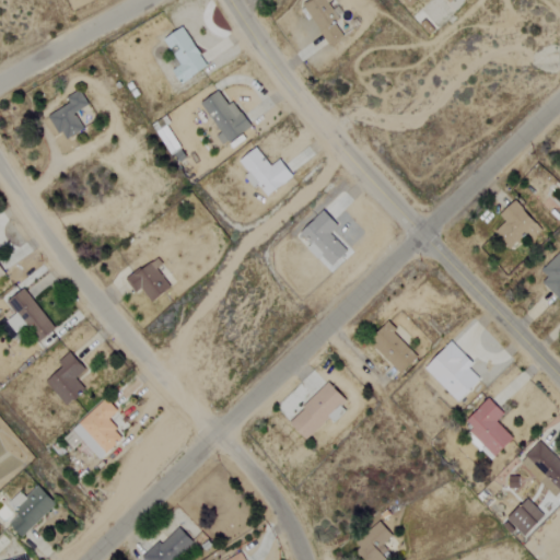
[(346,36),(325,0),(307,0),(310,1),(304,4),(327,46),(346,36)]
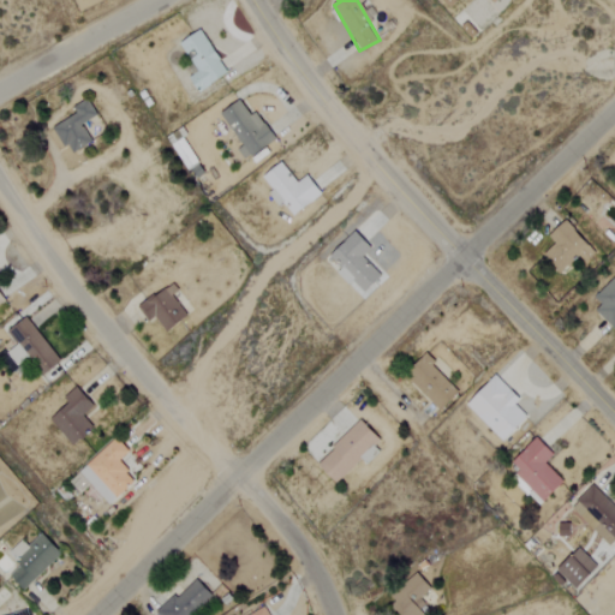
[(179,45),(187,58),(189,58),(198,72),(189,78),(198,94),(228,73),(201,30),(179,45)]
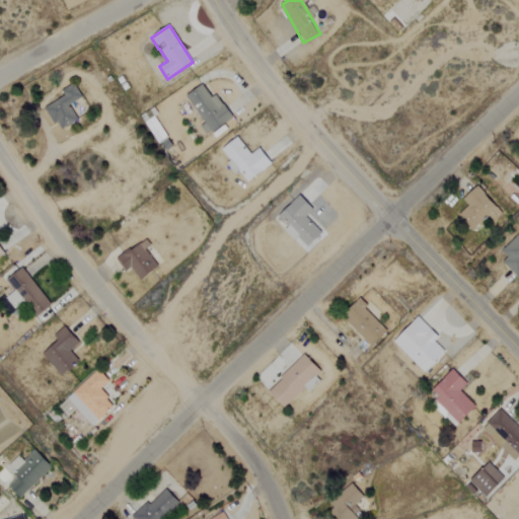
[(45,107),(58,131),(77,120),(69,105),(82,98),(73,83),(60,90),(64,96),(45,107)]
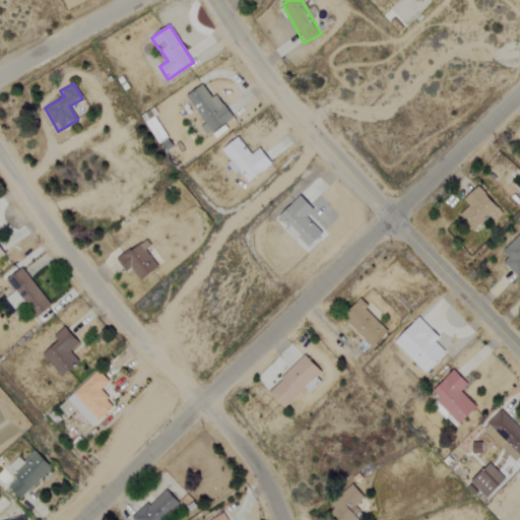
[(187,95),(203,124),(201,126),(206,135),(233,120),(217,94),(211,99),(203,85),(187,95)]
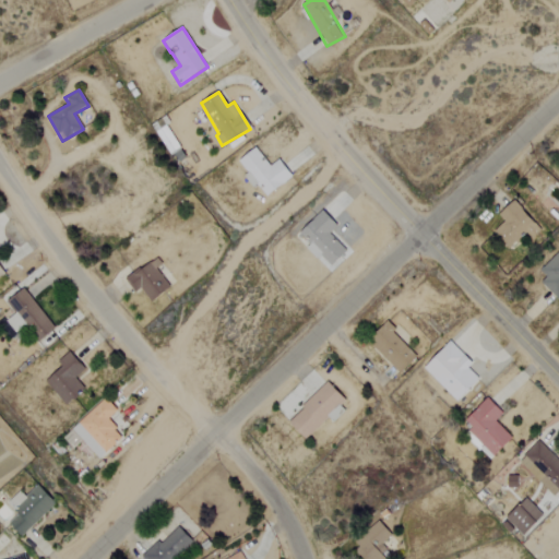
[(266,197),(293,178),(280,159),(270,167),(256,149),(238,161),(248,175),(245,177),(253,189),(258,186),(266,197)]
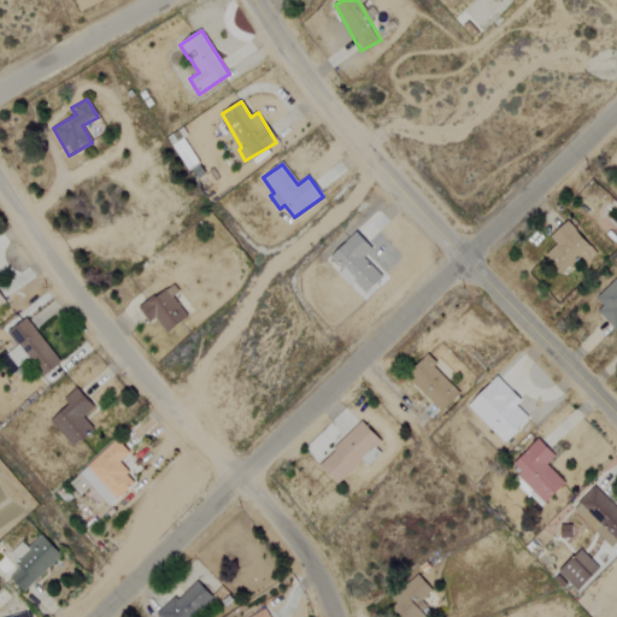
[(598,256),(568,222),(539,248),(562,274),(581,257),(587,264),(598,256)]
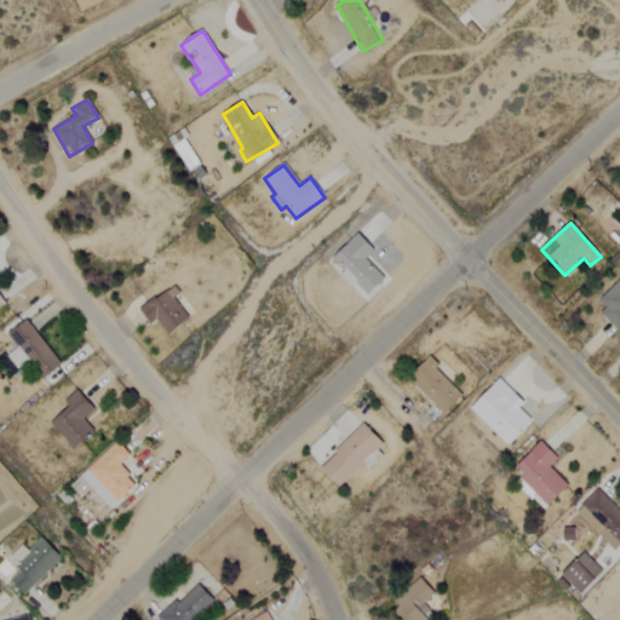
[(355,292),(359,287),(367,296),(384,279),(366,259),(374,251),(359,234),(332,259),(344,271),(339,275),(355,292)]
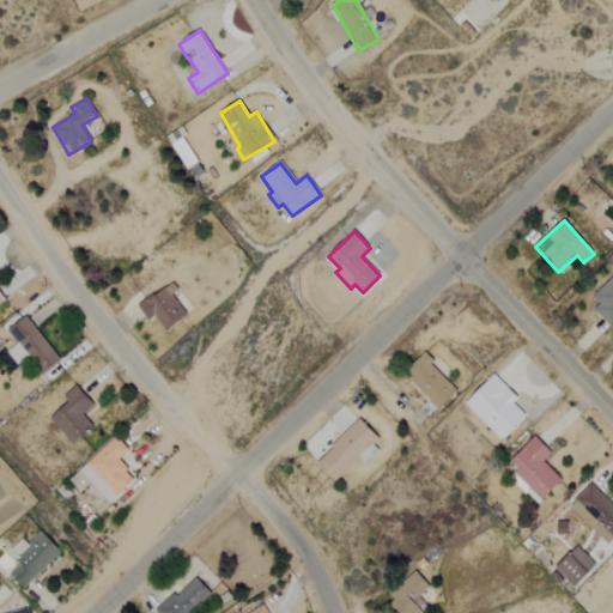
[(612,325),(612,275),(593,296),(600,304),(594,309),(611,327),(612,325)]
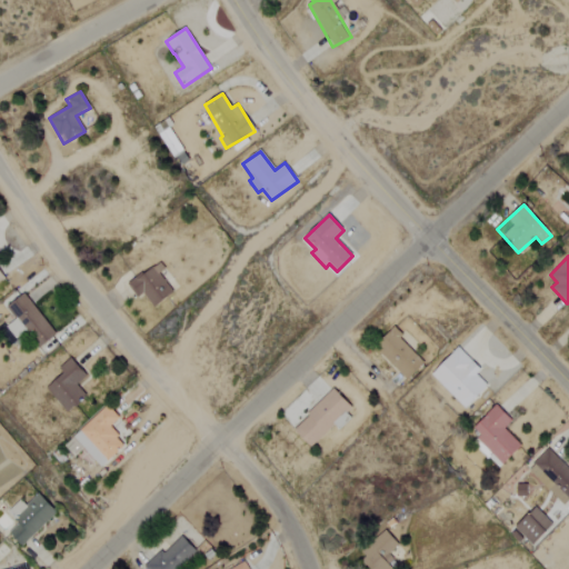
[(143,292),(153,307),(175,292),(157,265),(128,283),(137,297),(143,292)]
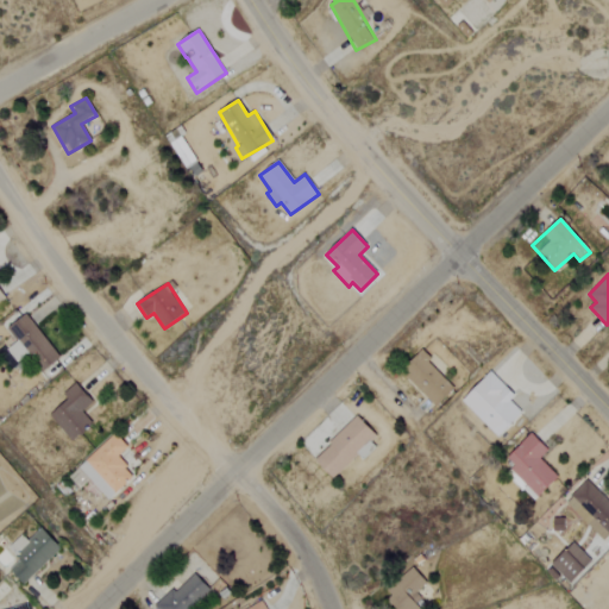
[(45,370),(62,356),(24,314),(8,330),(45,370)]
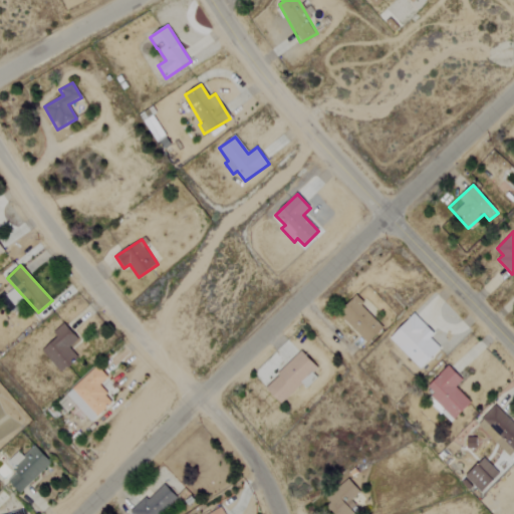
[(383,326),(360,305),(363,302),(357,296),(338,316),(368,343),(383,326)]
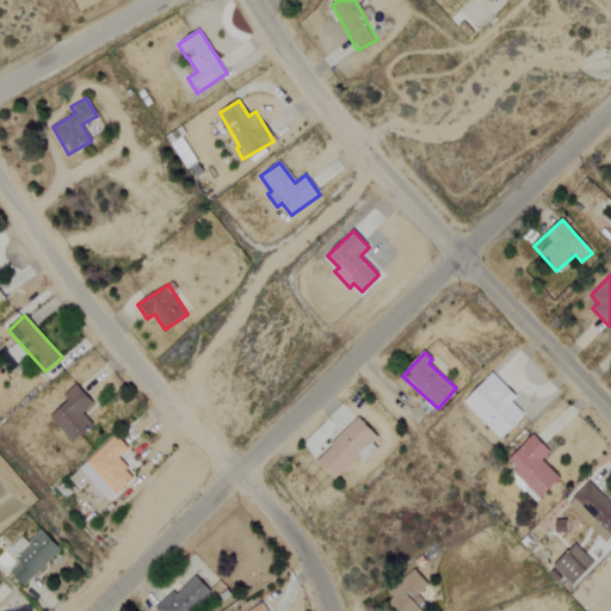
[(517,397),(492,372),(462,403),(499,439),(524,413),(512,402),(517,397)]
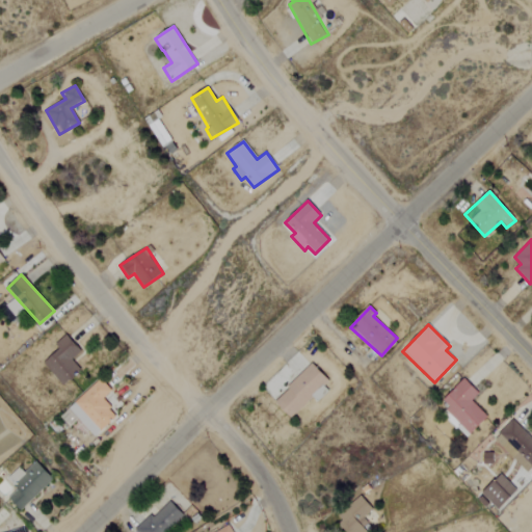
[(72,360),(81,351),(67,334),(54,344),(58,349),(43,362),(62,386),(81,370),(72,360)]
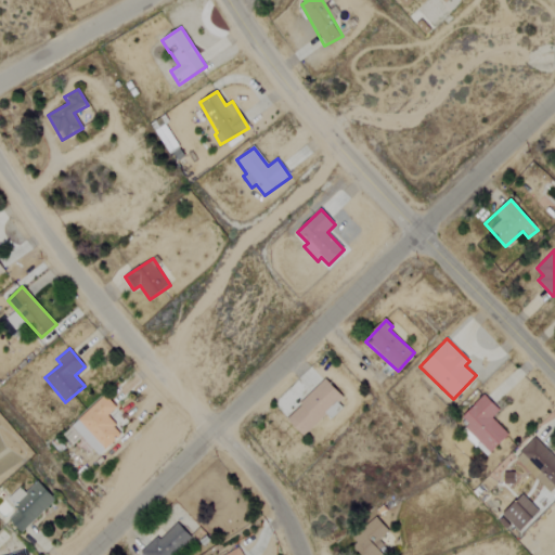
[(326,414),(328,417),(346,400),(326,379),(286,417),(304,436),(326,414)]
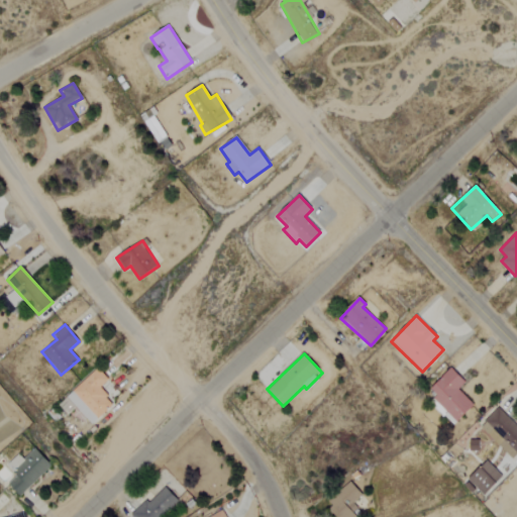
[(114,403),(100,389),(109,380),(97,367),(67,398),(93,424),(114,403)]
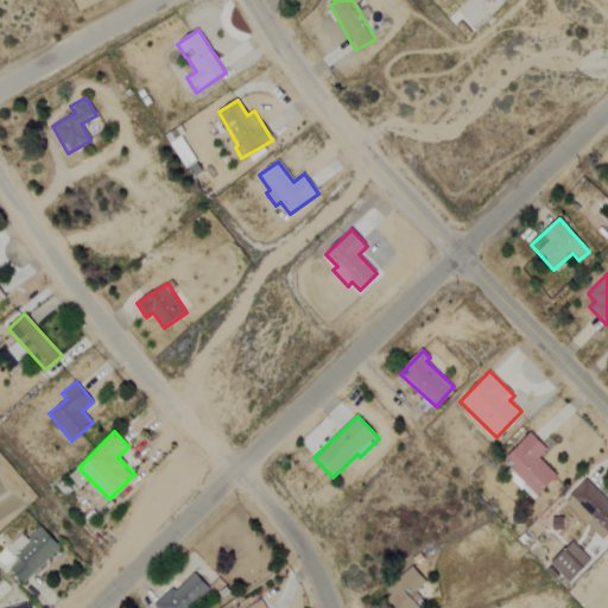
[(538,458),(548,449),(530,432),(500,464),(536,498),(557,476),(538,458)]
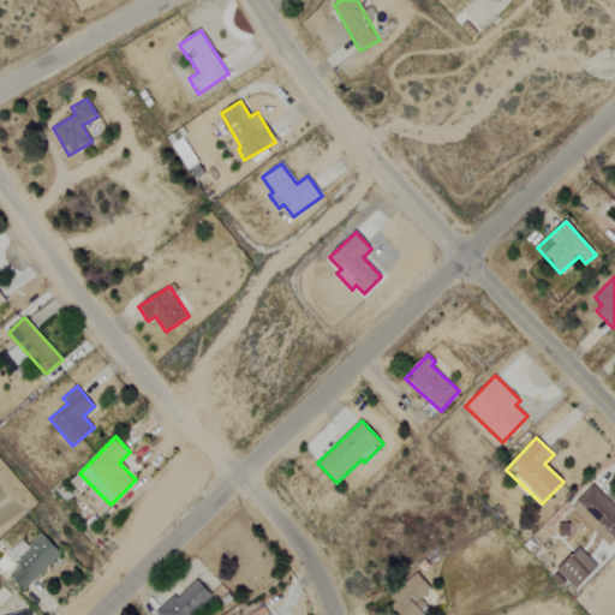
[(614,543),(614,503),(593,484),(571,508),(613,547),(614,543)]
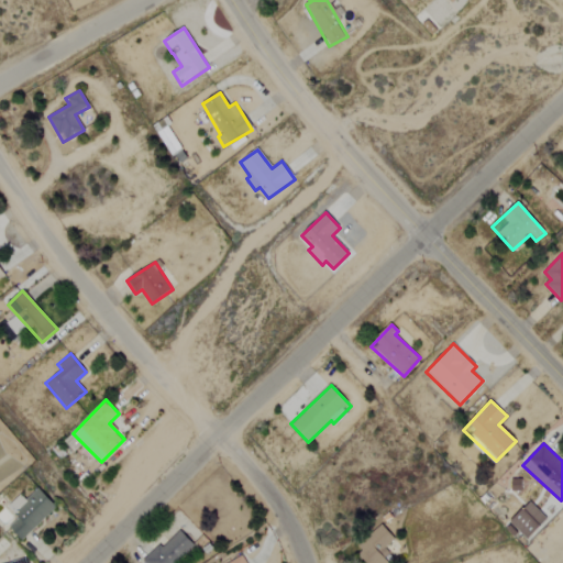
[(20,494),(8,506),(19,518),(9,527),(22,541),(57,507),(39,488),(25,500),(20,494)]
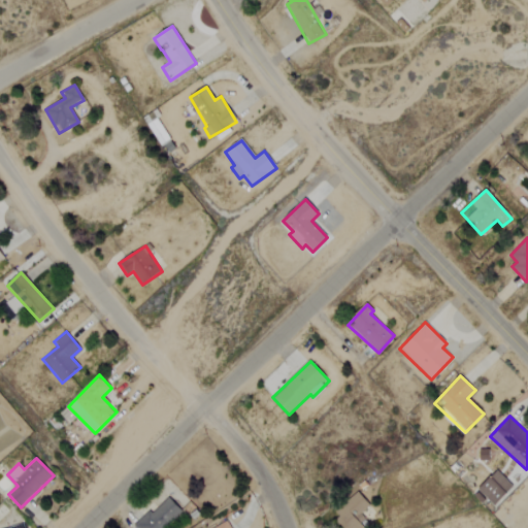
[(495,506),(514,487),(497,470),(479,490),(495,506)]
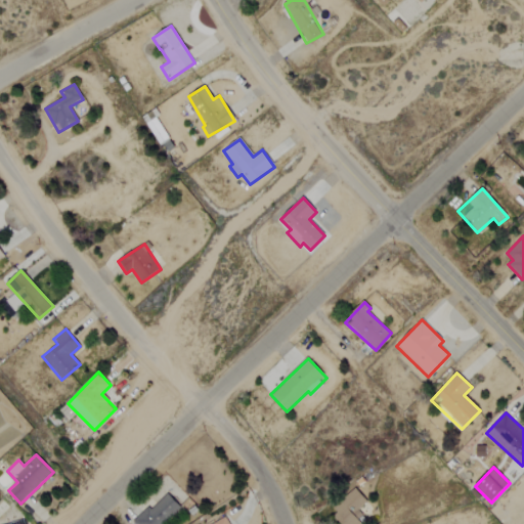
[(134,523),(135,523),(163,523),(179,507),(164,491),(134,523)]
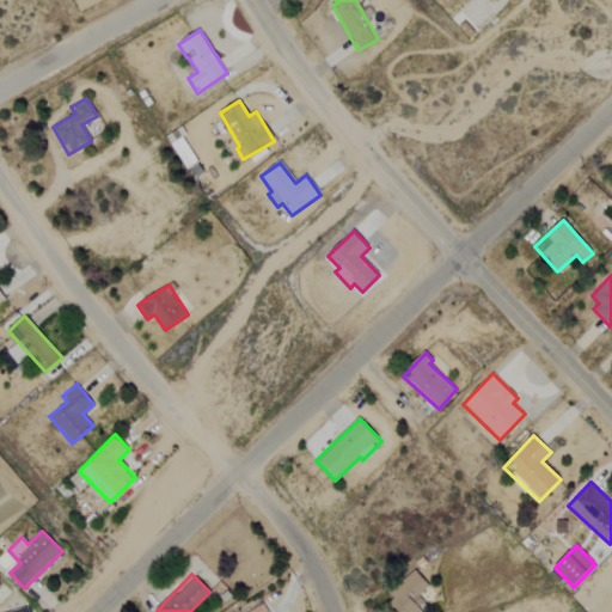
[(401,611),(427,611),(402,586),(389,598),(401,611)]
